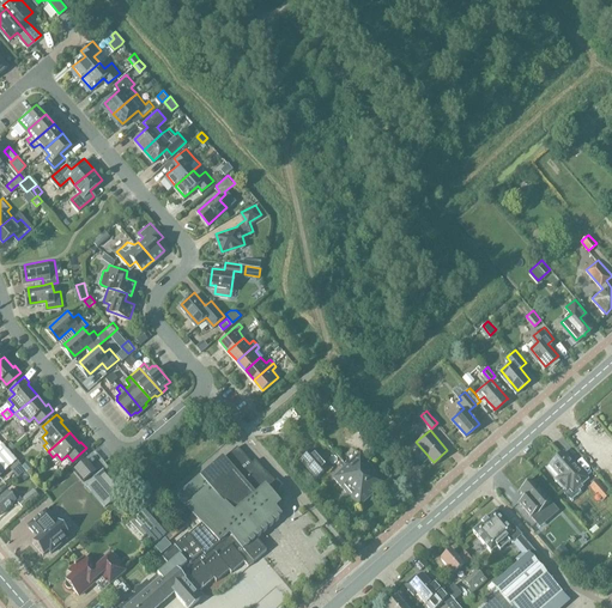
[(0,444),(0,460),(6,467),(7,468),(18,458),(2,442),(0,444)]
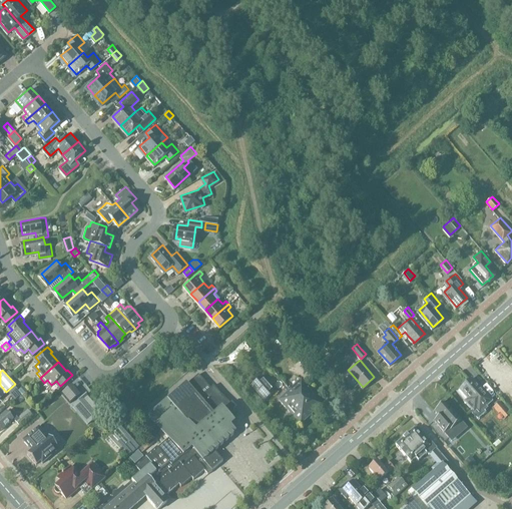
[(96,507),(94,508),(126,508),(145,493),(158,508),(168,499),(164,495),(168,491),(179,482),(181,484),(191,475),(193,477),(204,468),(208,472),(211,469),(221,460),(223,458),(222,457),(214,448),(221,442),(229,435),(235,430),(229,423),(238,415),(231,406),(234,404),(221,391),(214,383),(211,385),(199,372),(188,381),(187,380),(183,384),(168,396),(167,395),(151,409),(152,410),(149,412),(169,436),(158,445),(157,444),(146,454),(147,455),(136,464),(141,470),(124,484),(123,483),(112,493),(113,494),(102,503),(101,503),(101,504),(96,508),(96,507)]
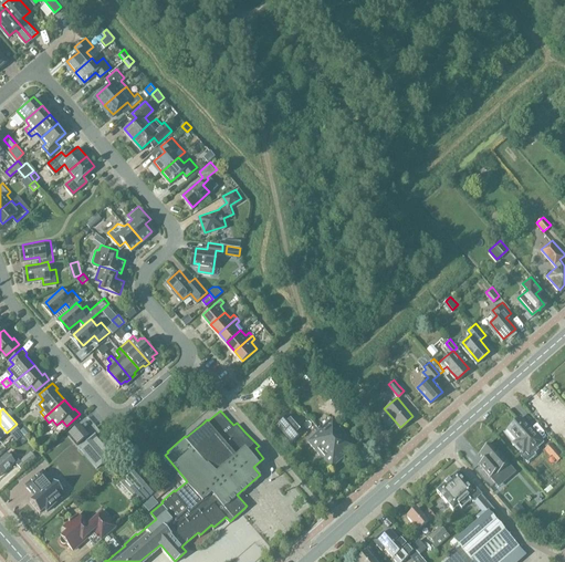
[(278,423),(292,439),(304,429),(289,412),(278,423)]
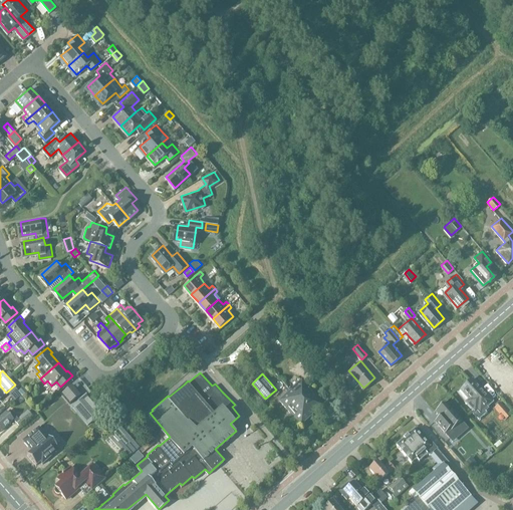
[(460,387),(457,390),(466,399),(475,409),(473,411),(478,416),(490,406),(489,404),(493,400),(472,375),(460,387)]
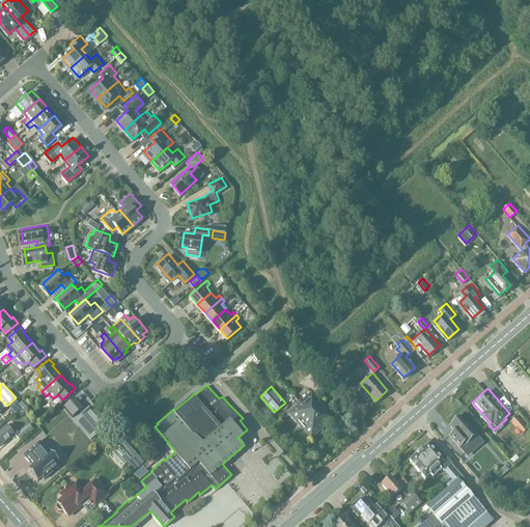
[(312,389),(300,399),(324,425),(335,414),(312,389)]
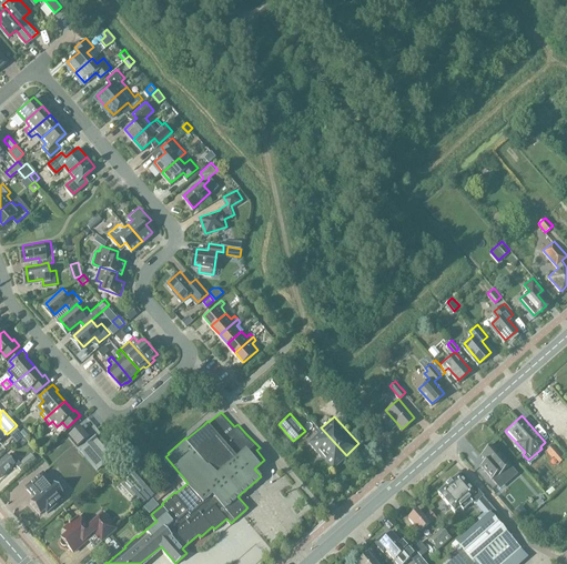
[(22,426),(20,429),(26,435),(31,431),(26,424),(22,426)]
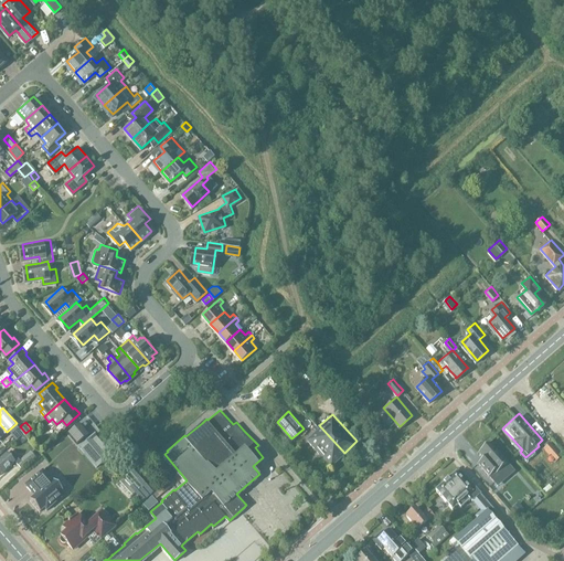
[(344,453),(319,425),(307,436),(331,464),(344,453)]
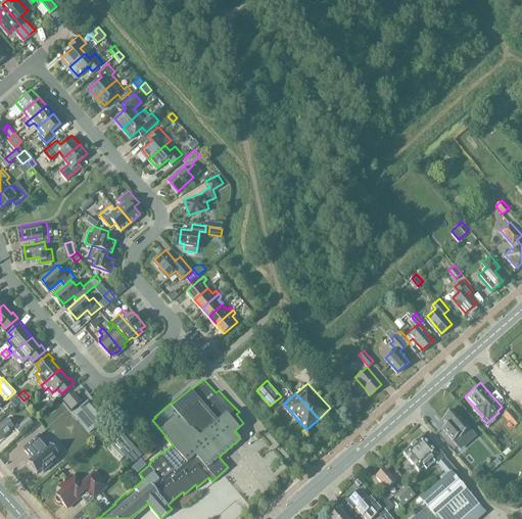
[(89,397),(80,406),(95,425),(105,417),(89,397)]
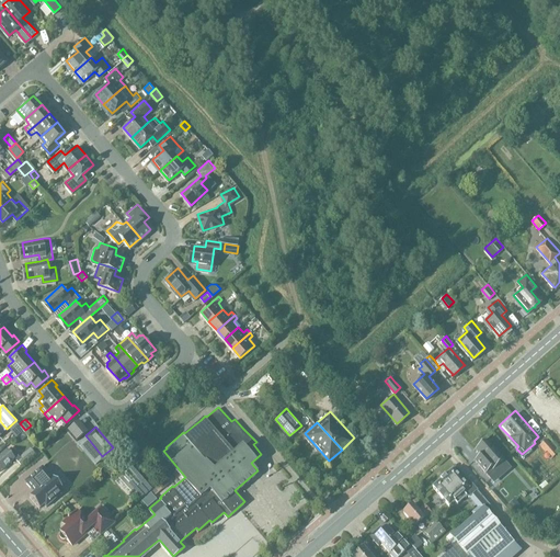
[(480,452),(473,457),(475,458),(475,457),(486,469),(484,470),(486,472),(487,470),(494,479),(500,475),(493,467),(505,457),(504,456),(503,456),(500,452),(487,438),(487,436),(475,447),(476,447),(480,452)]
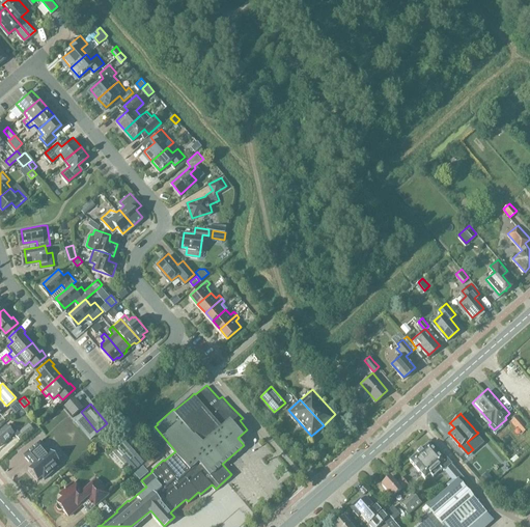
[(517,413),(511,418),(518,424),(519,423),(523,420),(517,413)]
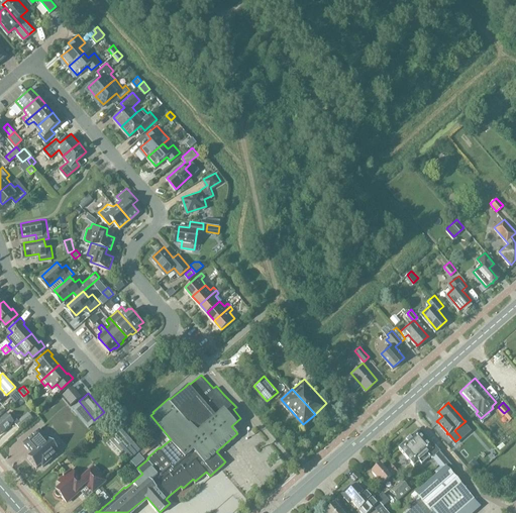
[(0,417),(0,431),(14,419),(15,421),(20,427),(32,416),(27,410),(18,418),(10,410),(8,412),(7,411),(0,417)]
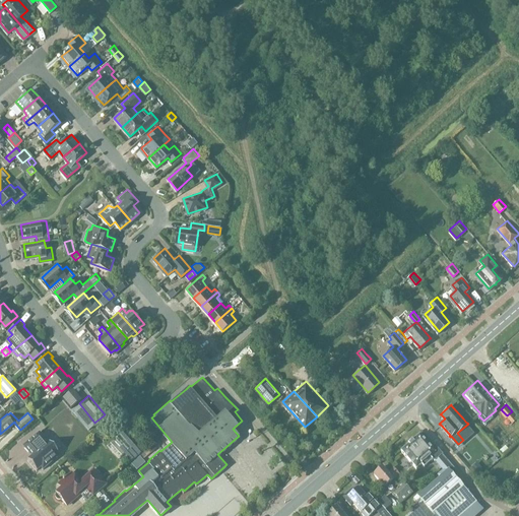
[(34,452),(28,457),(38,468),(42,464),(44,466),(60,453),(58,450),(59,450),(50,439),(49,440),(40,430),(23,443),(30,451),(31,450),(34,452)]
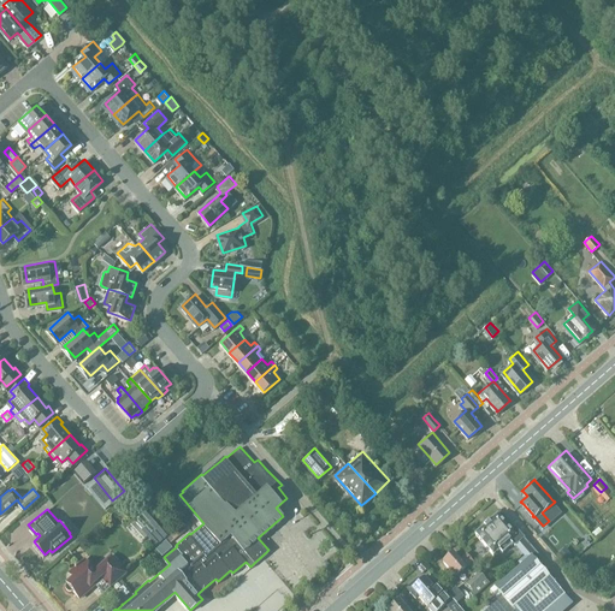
[(142,511),(135,518),(148,533),(158,543),(165,537),(142,511)]
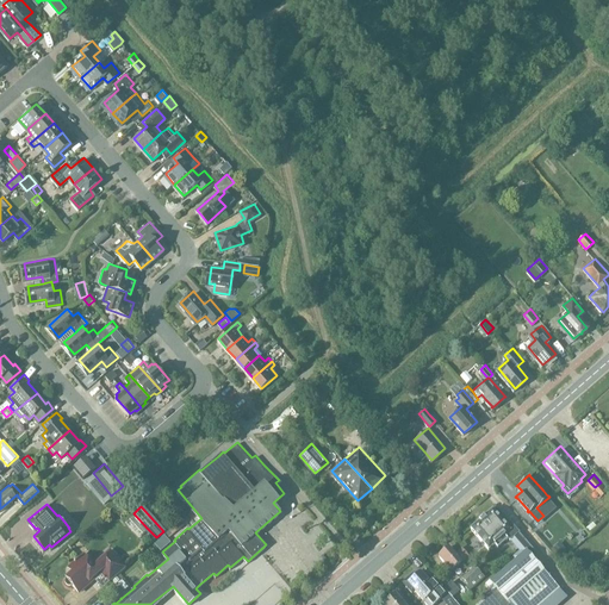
[(480,517),(479,516),(479,517),(471,525),(489,546),(505,531),(511,538),(520,531),(521,529),(511,518),(507,523),(492,506),(484,513),(483,512),(483,513),(483,515),(480,517)]
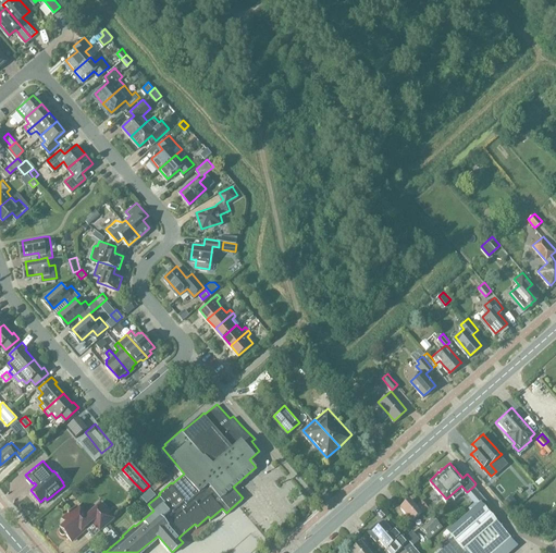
[(164,474),(150,486),(155,491),(169,479),(164,474)]
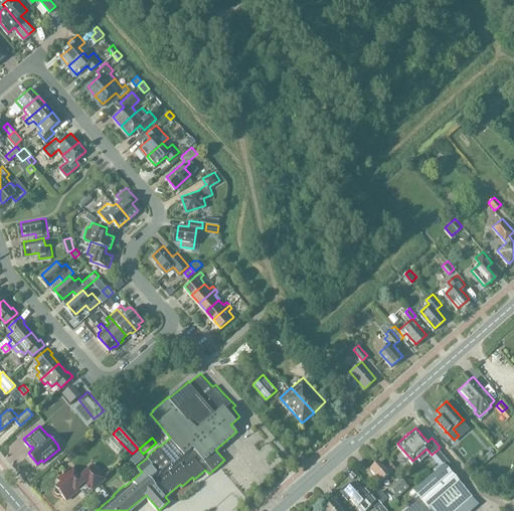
[(439,449),(435,452),(445,462),(449,468),(453,465),(439,449)]
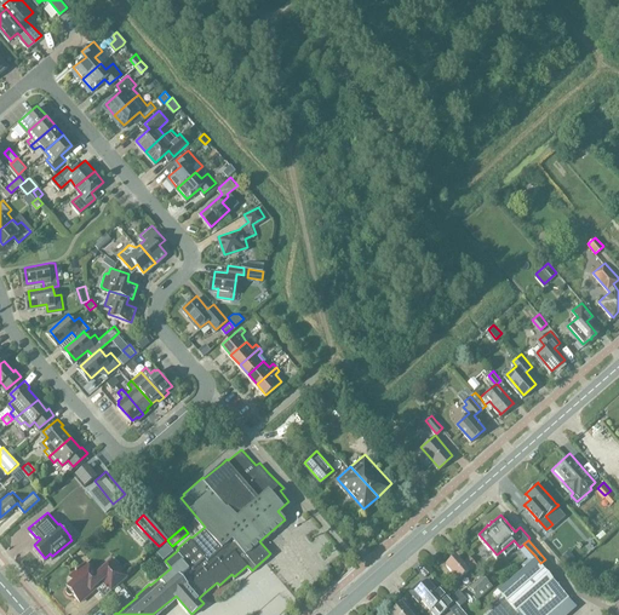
[(158,550),(164,557),(173,549),(166,541),(158,550)]
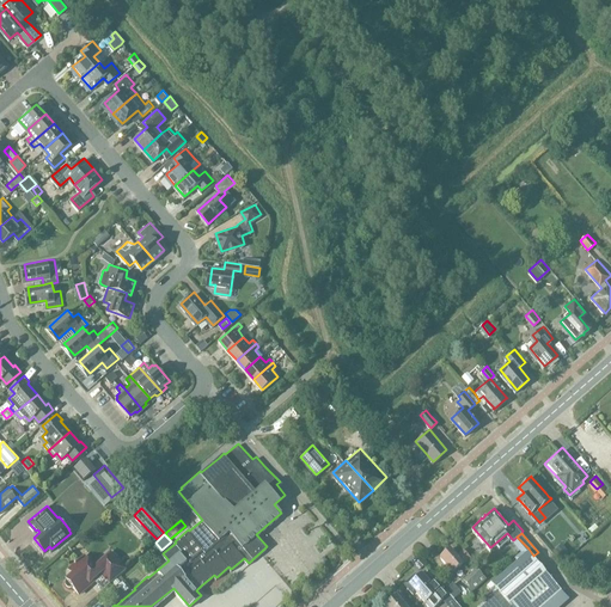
[(563,540),(556,546),(563,555),(570,549),(563,540)]
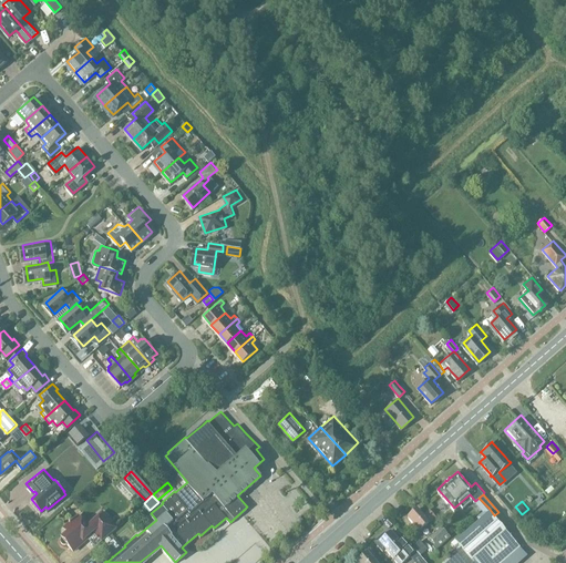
[(428,505),(429,508),(423,512),(417,507),(408,514),(419,528),(429,520),(429,519),(434,514),(436,515),(428,504),(428,505)]
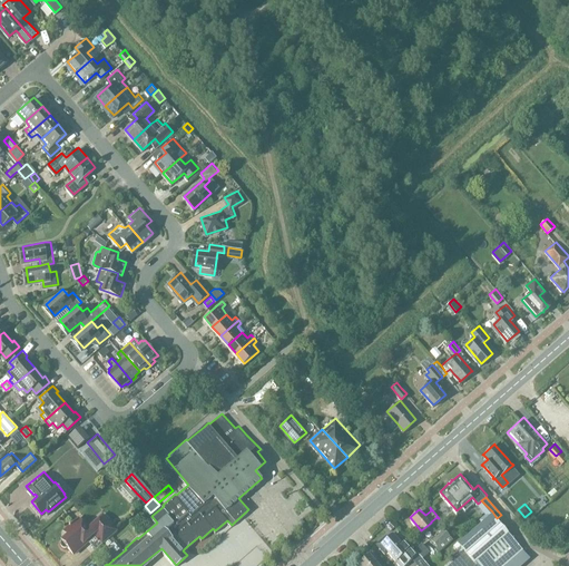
[(87,526),(88,527),(85,529),(75,518),(71,521),(70,520),(69,521),(70,523),(67,526),(70,530),(62,537),(61,538),(61,539),(60,540),(60,542),(60,543),(61,544),(62,545),(62,546),(64,546),(65,546),(66,546),(68,546),(69,545),(72,549),(74,549),(75,550),(76,550),(77,549),(97,532),(105,540),(105,539),(109,536),(118,528),(104,511),(87,526)]
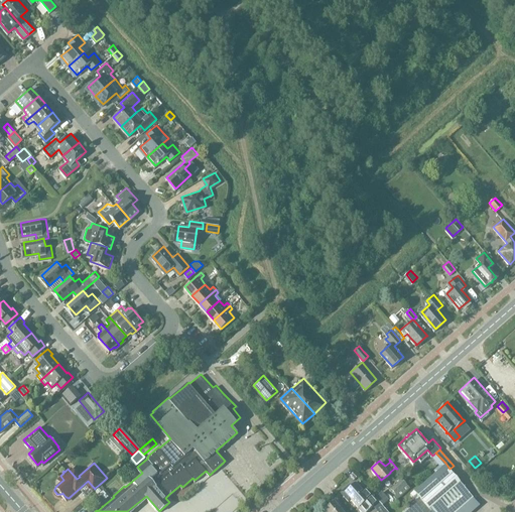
[(410,507),(405,511),(404,511),(467,511),(479,502),(473,495),(460,479),(449,469),(445,463),(436,471),(411,493),(416,499),(409,505),(410,507)]
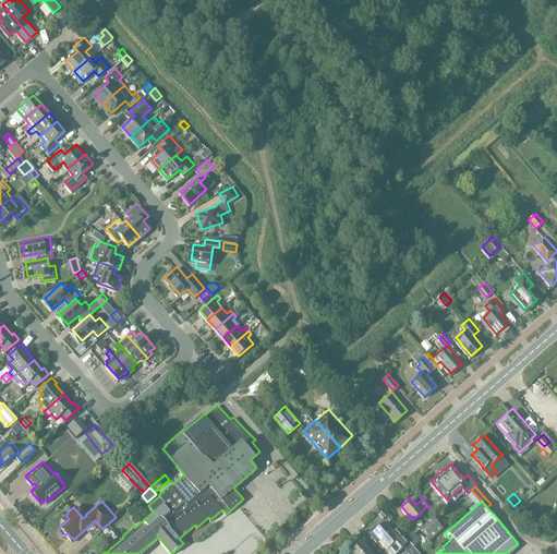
[(428,532),(426,534),(430,539),(445,526),(436,516),(424,527),(428,532)]
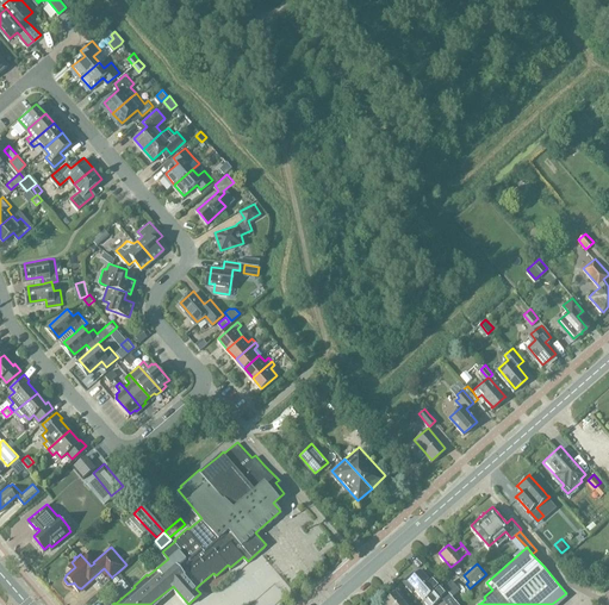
[(416,568),(403,579),(405,581),(414,590),(416,587),(432,604),(448,590),(445,585),(434,573),(430,577),(422,567),(420,569),(418,567),(416,569),(416,568)]
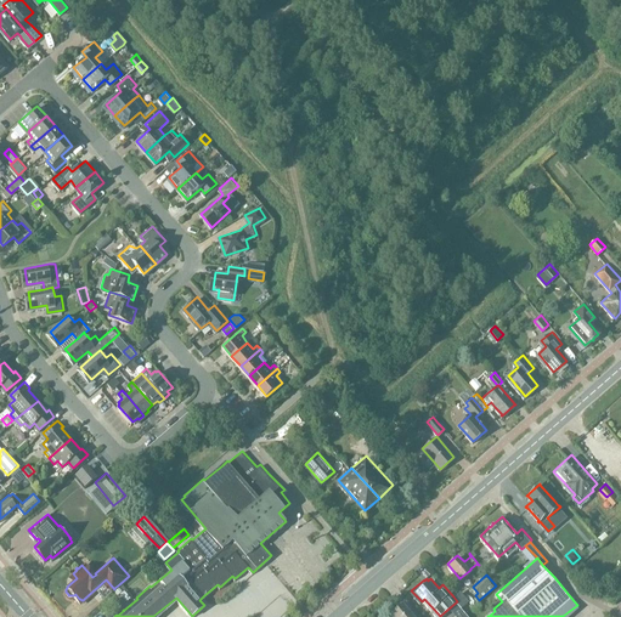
[(462,589),(453,596),(457,601),(462,606),(470,599),(462,589)]
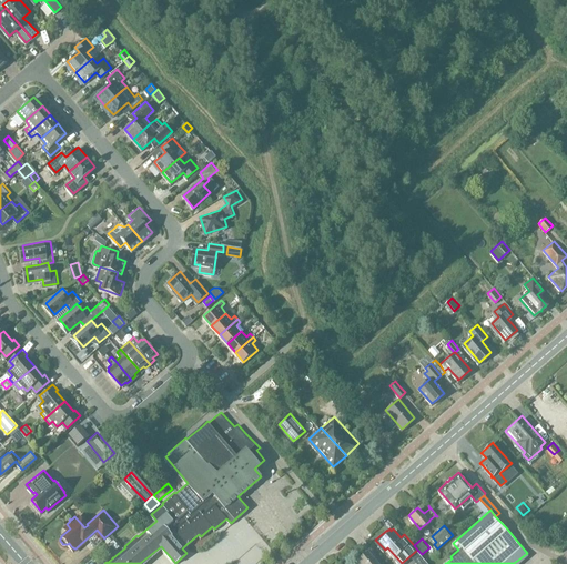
[(98,551),(105,560),(113,552),(105,543),(98,551)]
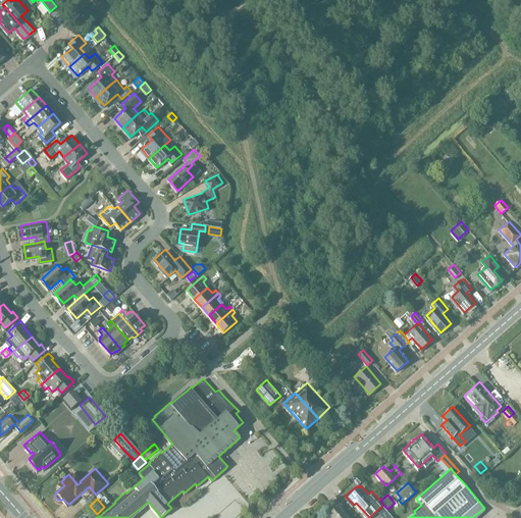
[(348,517),(337,506),(328,514),(331,517),(348,517)]
